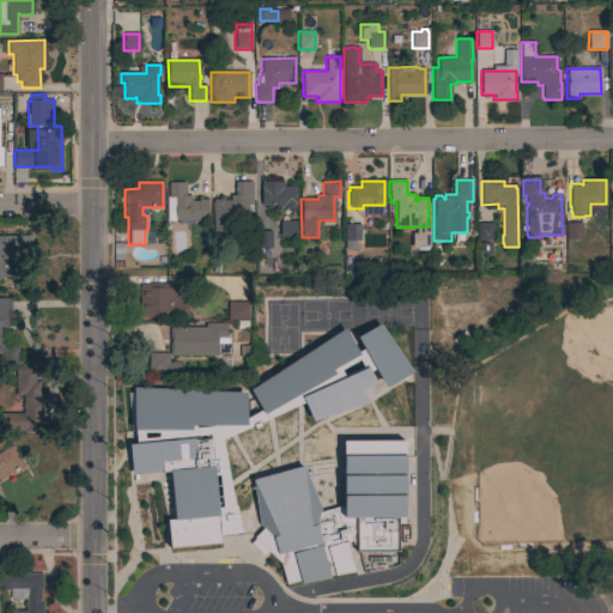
[(169,198),(168,183),(186,182),(186,196),(190,196),(190,201),(198,201),(198,200),(207,200),(207,220),(175,220),(167,220),(167,198),(169,198)]
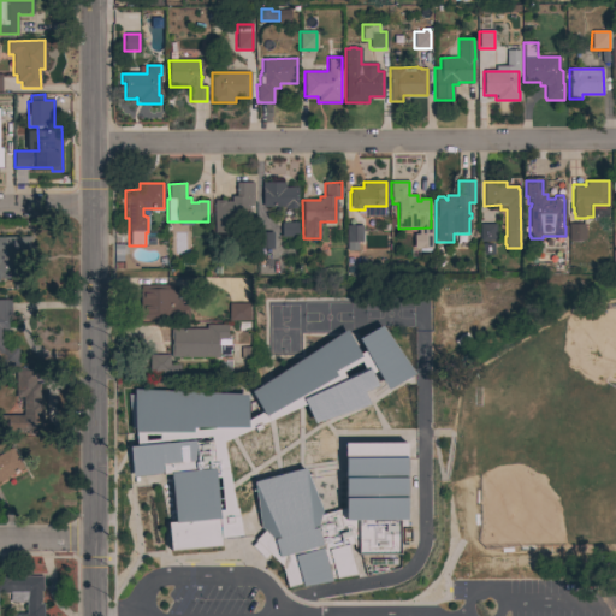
[(214,201),(225,201),(225,202),(231,202),(231,196),(236,196),(236,183),(253,183),(253,206),(248,206),(248,215),(235,215),(235,234),(214,234),(214,201)]
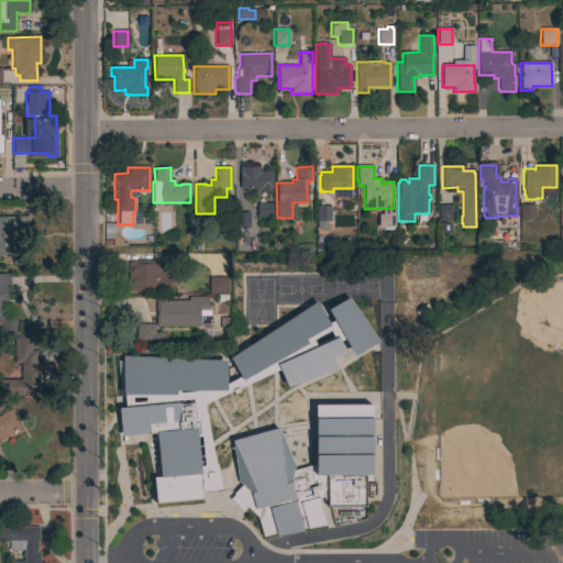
[(240,167),(261,167),(261,172),(272,172),(272,191),(260,191),(260,189),(240,189),(240,167)]
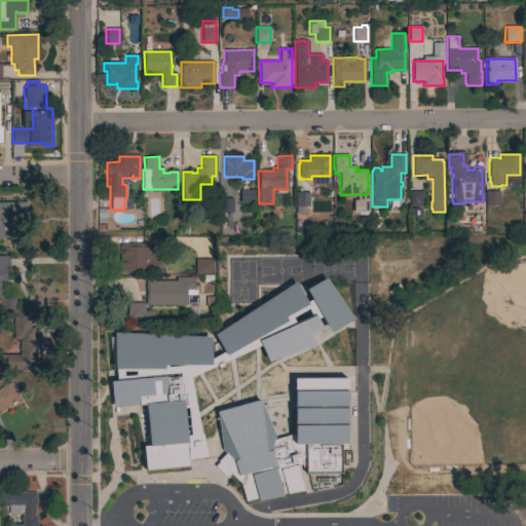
[(254,190),(254,202),(239,202),(239,190),(254,190)]
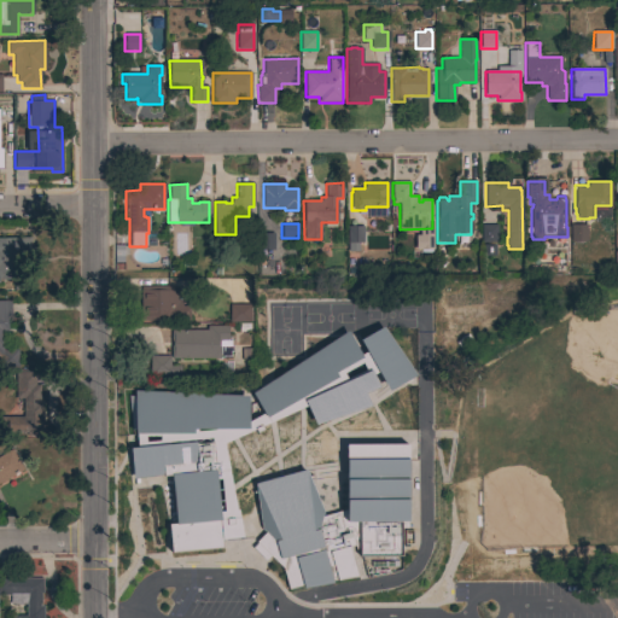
[(496,225),(496,243),(481,243),(481,225),(496,225)]
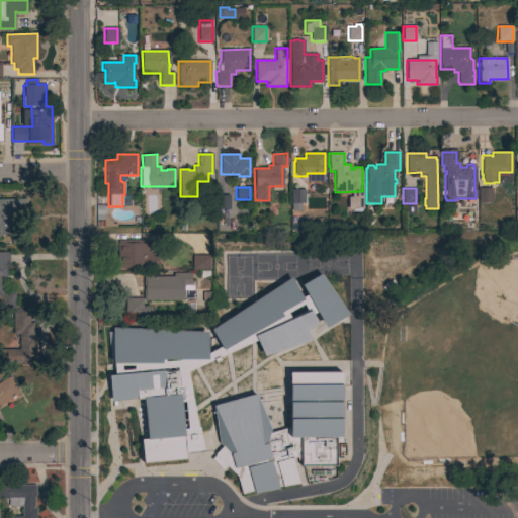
[(492,188),(492,202),(478,202),(478,188),(492,188)]
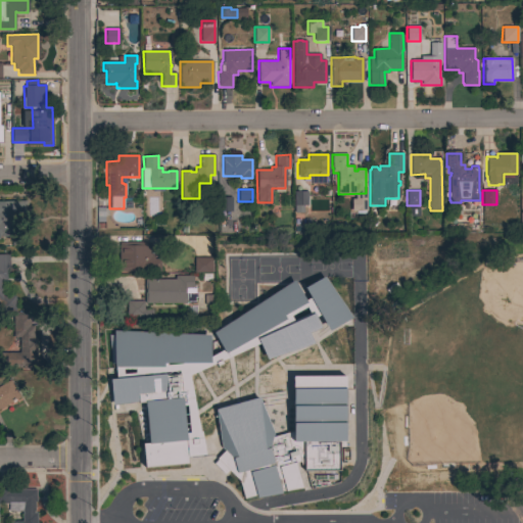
[(306,191),(307,205),(303,205),(303,214),(294,214),(294,192),(306,191)]
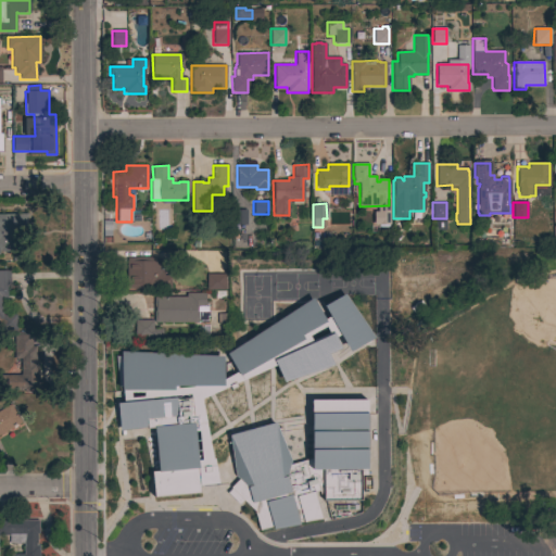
[(247,225),(234,225),(234,210),(247,210),(247,225)]
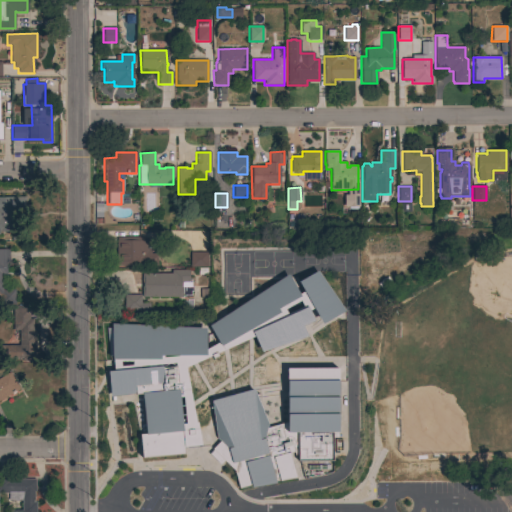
[(0,196),(25,196),(25,207),(12,207),(13,231),(0,231),(0,196)]
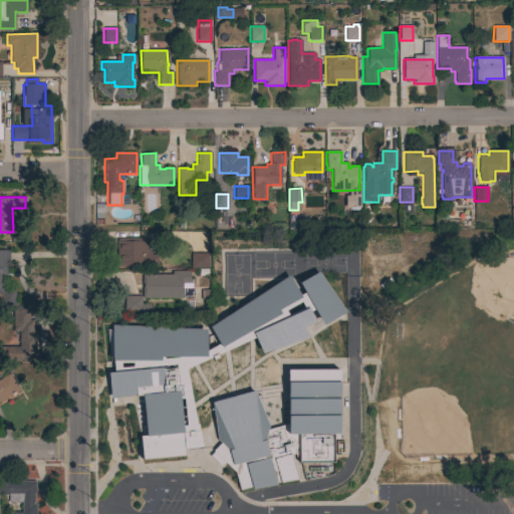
[(102,205),(105,205),(105,216),(112,222),(115,222),(115,225),(102,225),(102,219),(95,219),(94,204),(102,205)]
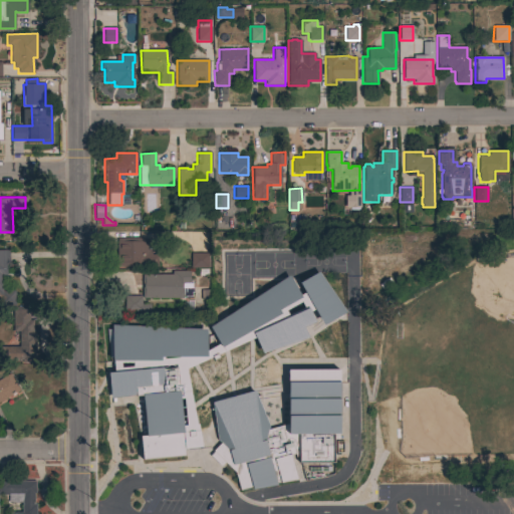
[(117,267),(116,239),(144,238),(144,241),(149,240),(149,251),(158,251),(158,267),(117,267)]
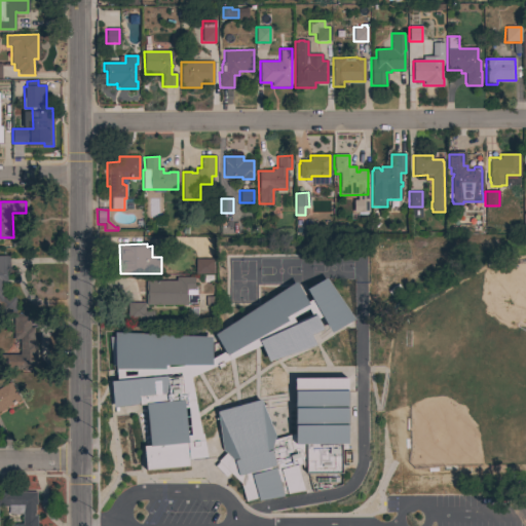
[(0,256),(5,256),(6,284),(2,284),(2,297),(15,297),(15,312),(3,312),(3,306),(0,306),(0,256)]
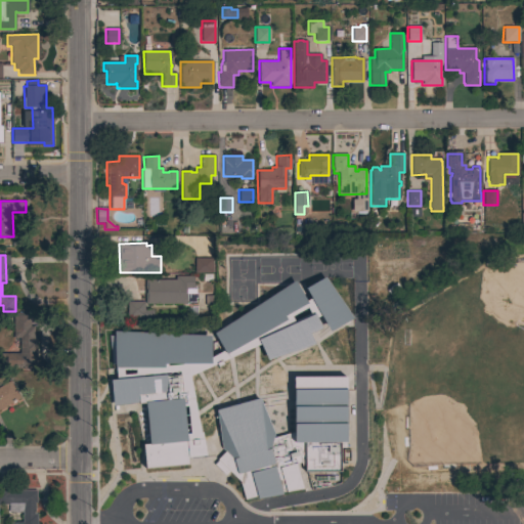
[(212,258),(212,273),(194,273),(194,258),(212,258)]
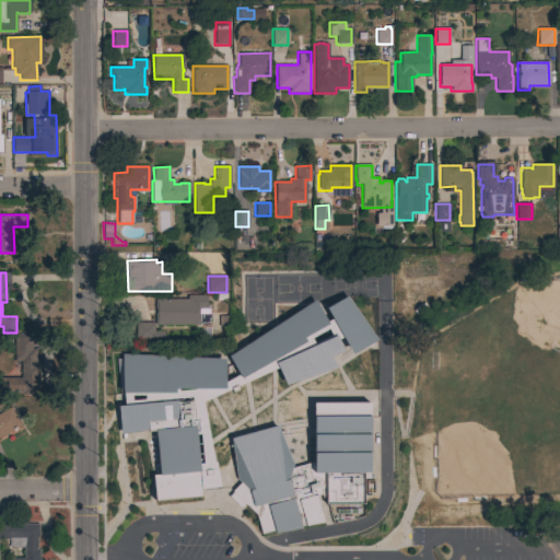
[(220,487),(203,400),(231,389),(232,393),(237,389),(236,387),(277,369),(286,386),(335,369),(330,358),(342,351),(338,340),(341,338),(351,356),(376,340),(347,295),(326,307),(331,318),(326,322),(314,300),(229,357),(237,374),(224,382),(224,358),(121,352),(121,357),(117,356),(119,387),(123,387),(123,393),(124,393),(125,405),(118,406),(120,433),(149,429),(148,431),(154,430),(159,475),(153,475),(155,501),(201,497),(200,489),(220,487)]
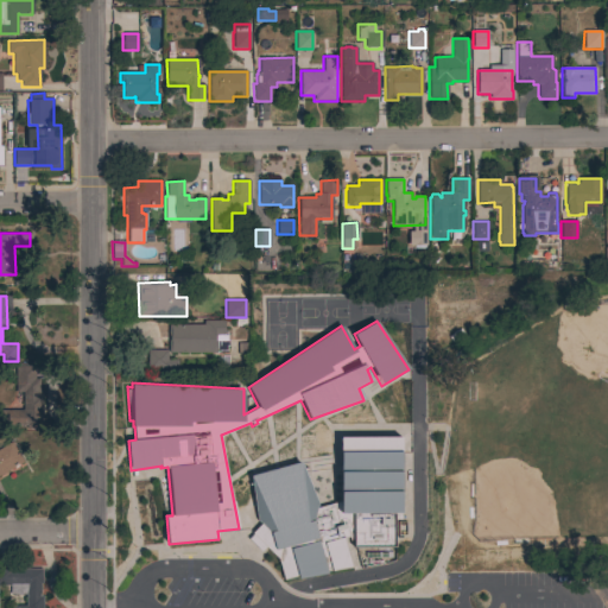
[(168,325),(203,325),(203,321),(223,321),(223,335),(215,335),(215,353),(168,353),(168,325)]
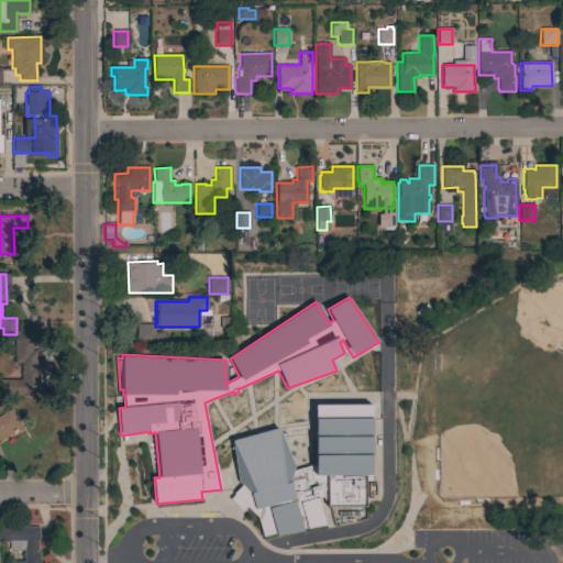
[(154,333),(164,333),(164,342),(136,342),(136,324),(154,324),(154,333)]
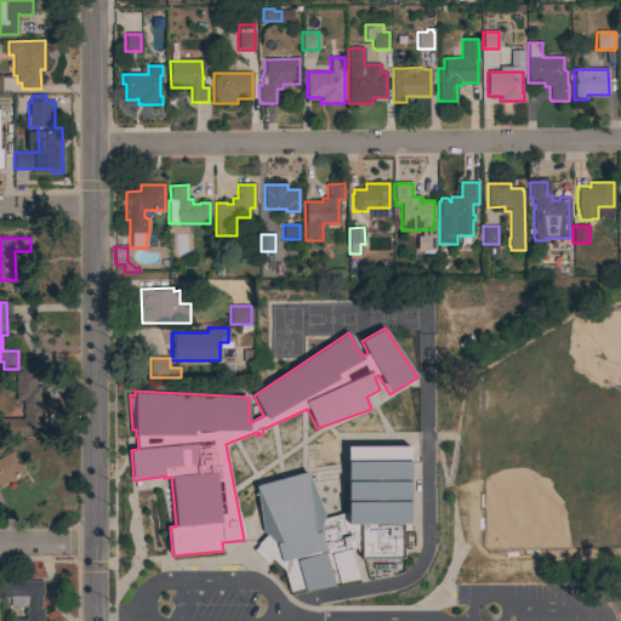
[(40,403),(43,403),(44,438),(27,438),(27,434),(16,434),(16,437),(1,437),(1,420),(23,419),(23,402),(16,402),(15,374),(35,374),(36,387),(40,387),(40,403)]
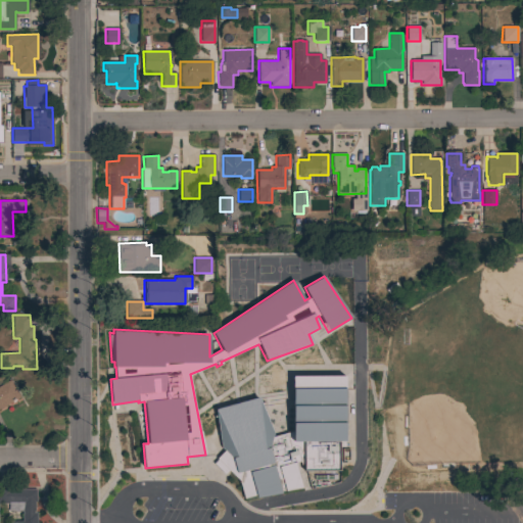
[(274,432),(258,397),(216,409),(221,446),(224,449),(217,458),(218,459),(214,463),(225,473),(228,470),(239,480),(244,498),(255,495),(256,498),(282,493),(281,490),(285,489),(285,491),(302,488),(295,462),(299,462),(300,464),(303,463),(303,471),(339,471),(339,442),(345,442),(344,376),(292,377),(292,431),(272,436),(274,432)]
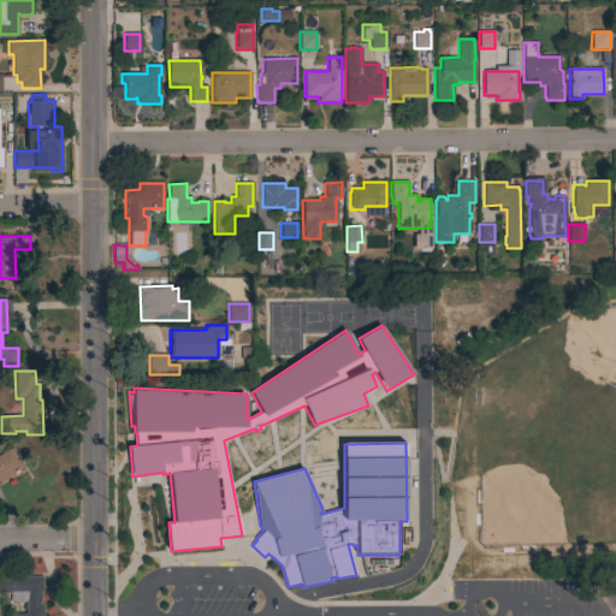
[(23,468),(0,481),(0,454),(11,448),(23,468)]
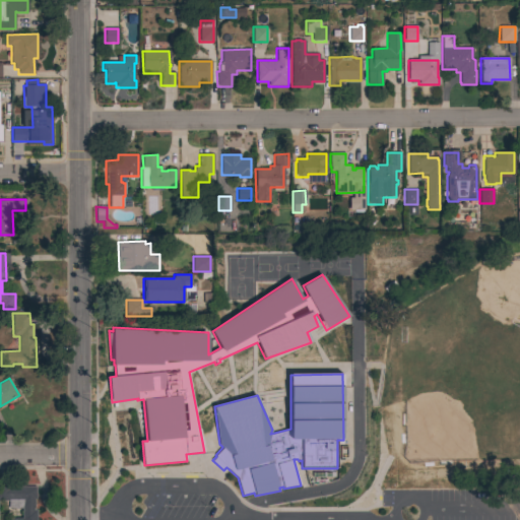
[(36,486),(36,499),(35,499),(35,510),(37,510),(37,519),(10,519),(21,519),(21,509),(8,509),(8,501),(0,501),(0,484),(10,484),(10,486),(36,486)]
